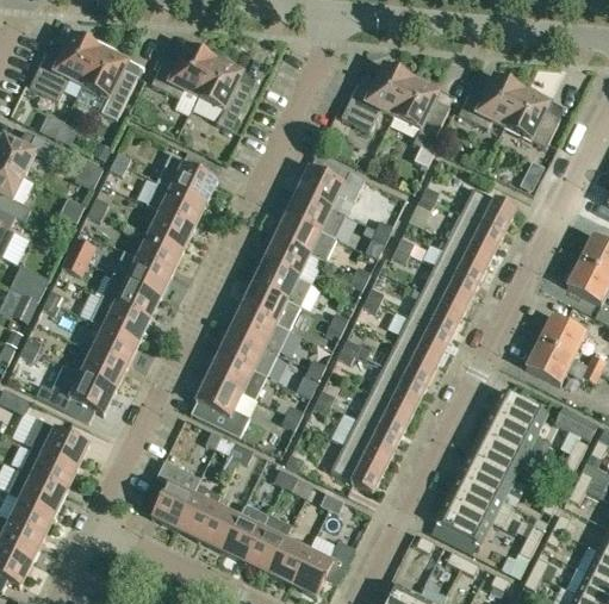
[(103,42),(97,39),(93,45),(73,35),(64,50),(50,44),(30,87),(58,100),(69,79),(82,85),(103,42)]
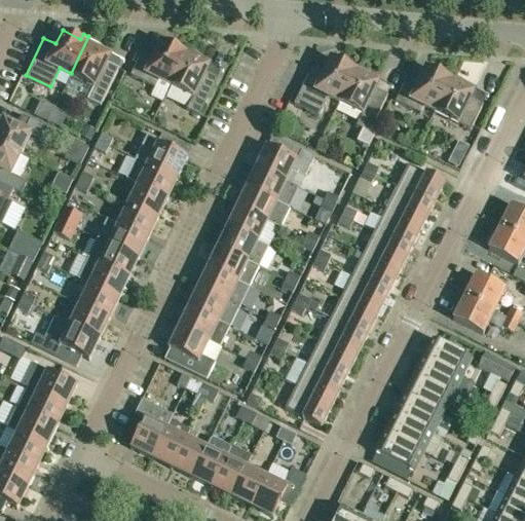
[(92,38),(88,36),(71,73),(94,84),(87,97),(101,103),(119,65),(107,60),(110,53),(102,49),(104,45),(92,38)]
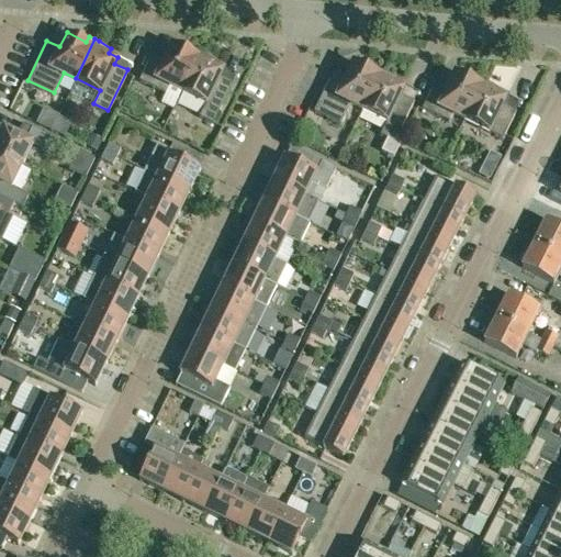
[(181,89),(201,49),(194,46),(192,52),(172,42),(166,57),(153,51),(139,77),(166,90),(170,82),(181,89)]
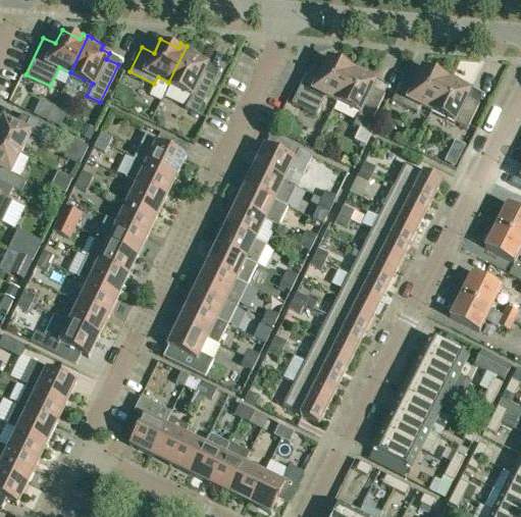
[(187,46),(168,83),(191,94),(186,105),(199,112),(216,74),(205,68),(208,62),(200,58),(202,55),(191,48),(187,46)]
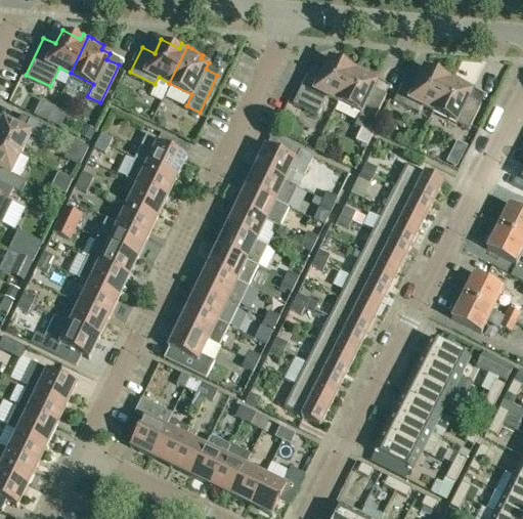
[(338,99),(356,62),(350,59),(347,65),(330,56),(322,70),(311,63),(293,100),(318,113),(328,94),(338,99)]
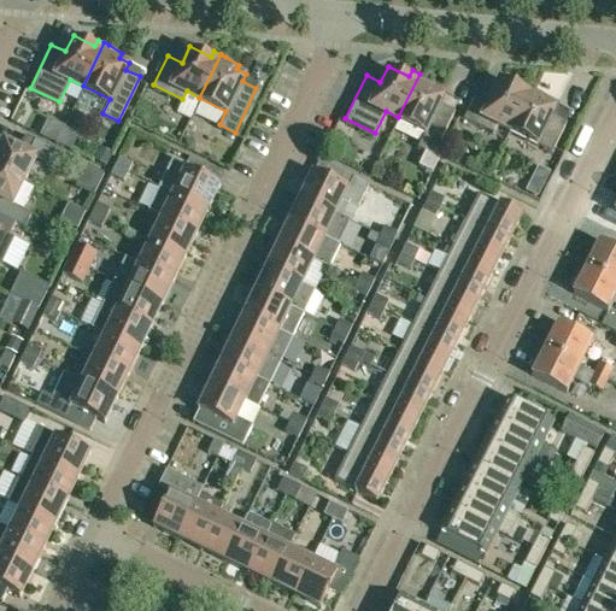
[(424,76),(420,74),(398,117),(424,130),(418,145),(426,148),(420,162),(433,168),(441,150),(436,146),(455,107),(441,100),(444,93),(435,89),(438,84),(424,76)]
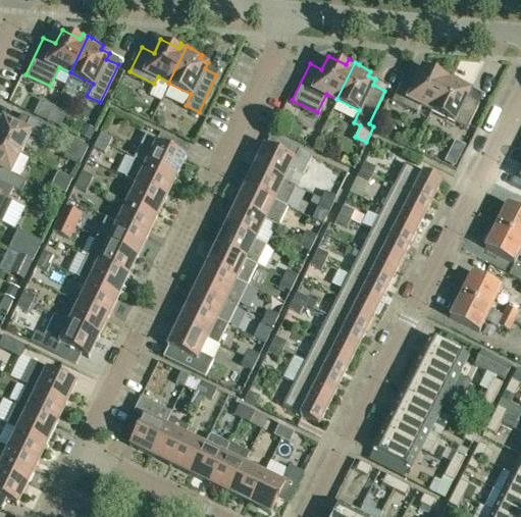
[(431,108),(449,71),(444,68),(440,73),(423,65),(416,79),(405,72),(393,98),(417,109),(420,103),(431,108)]
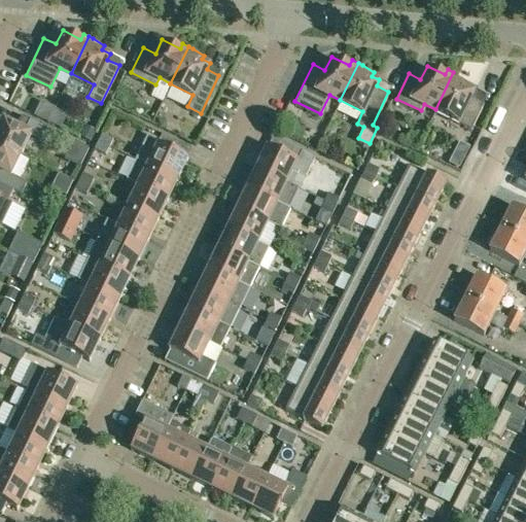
[(458,74),(453,72),(435,109),(471,127),(484,101),(471,95),(475,89),(467,85),(469,81),(458,74)]
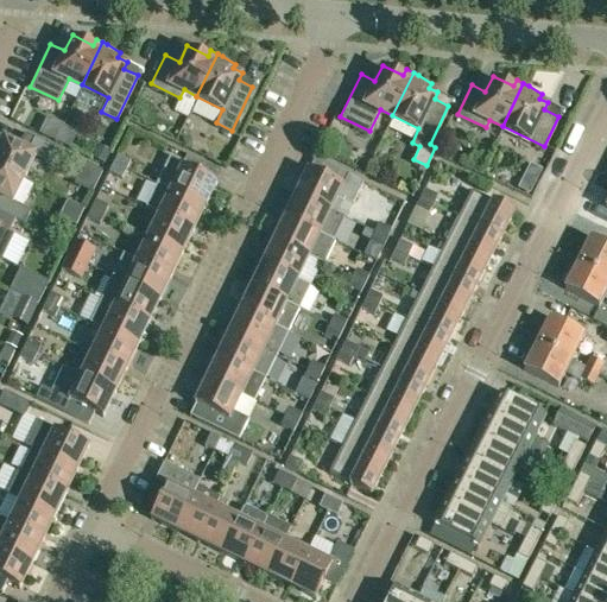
[(0,163),(24,175),(36,151),(54,159),(59,145),(26,130),(19,143),(0,132),(0,163)]
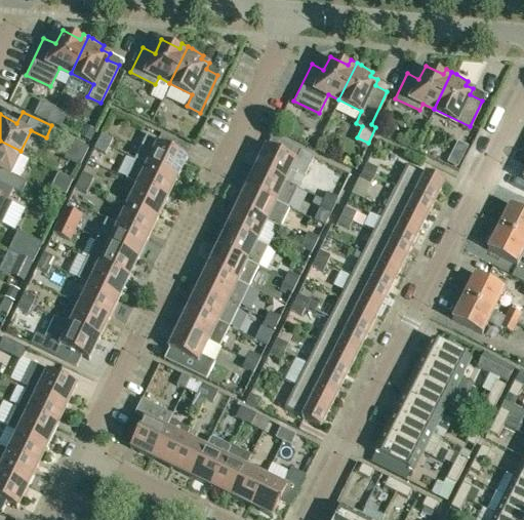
[(84,123),(79,132),(91,138),(95,128),(84,123)]
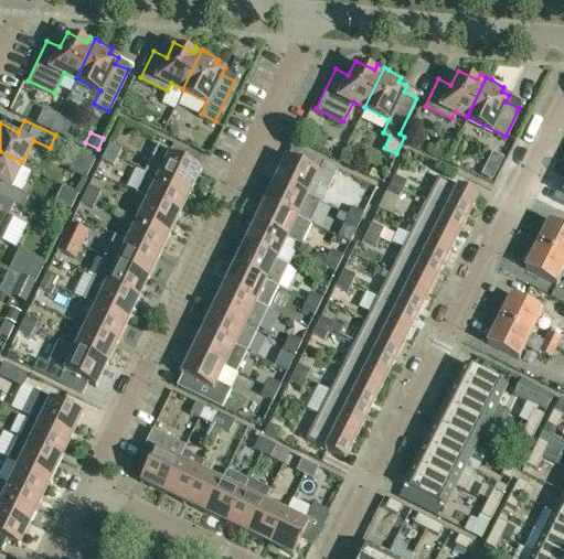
[(109,139),(106,148),(118,153),(121,146),(109,139)]
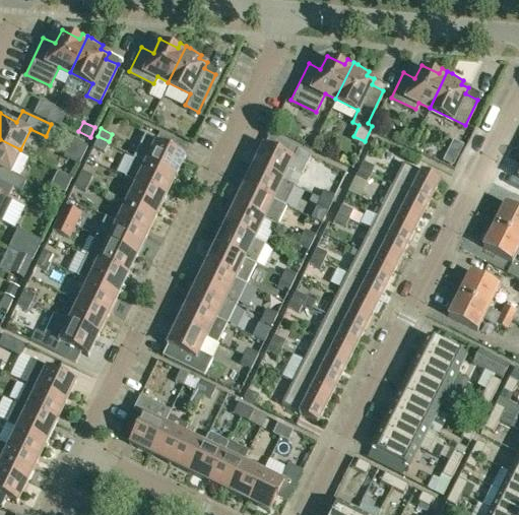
[(160,129),(157,134),(146,128),(134,153),(176,174),(187,149),(186,148),(184,152),(179,150),(184,140),(160,129)]
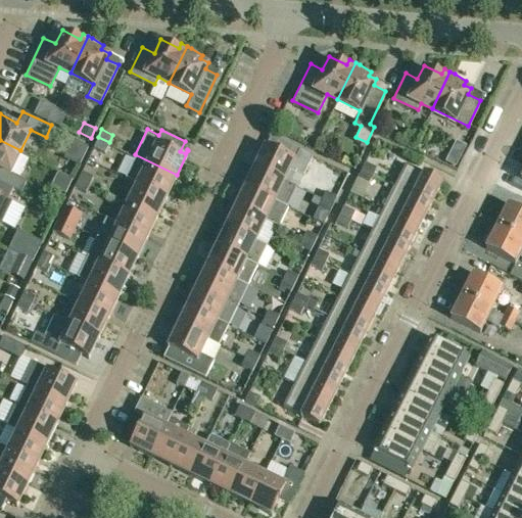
[(254,163),(285,178),(290,167),(295,170),(297,166),(304,170),(314,152),(277,135),(271,145),(266,143),(268,139),(267,139),(255,161),(254,163)]
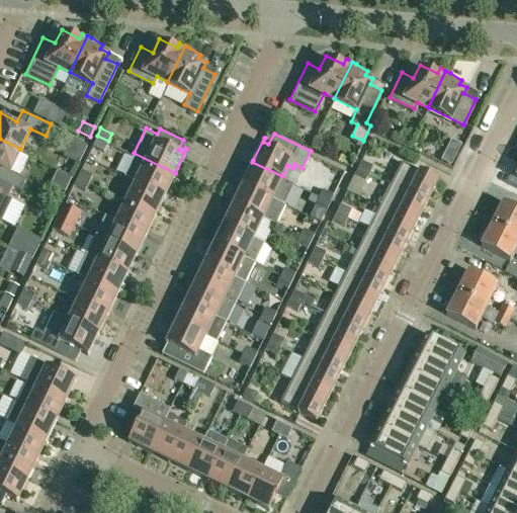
[(108,141),(97,136),(93,143),(104,149),(108,141)]
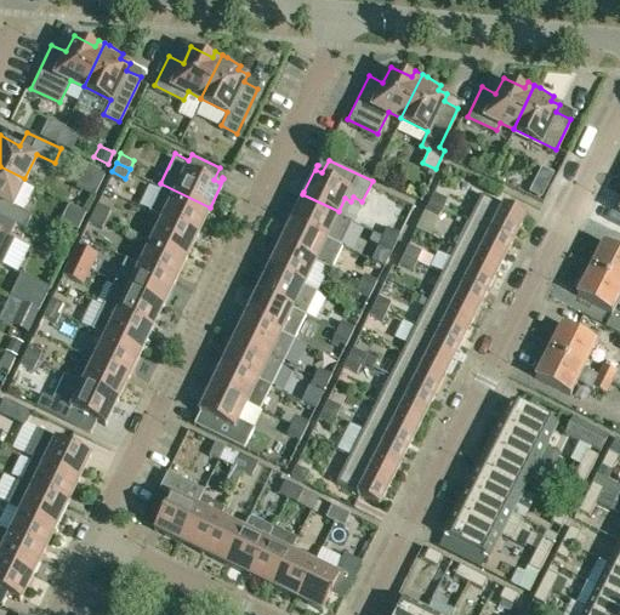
[(13,203),(24,178),(0,166),(0,212),(16,221),(17,220),(26,223),(32,211),(13,203)]
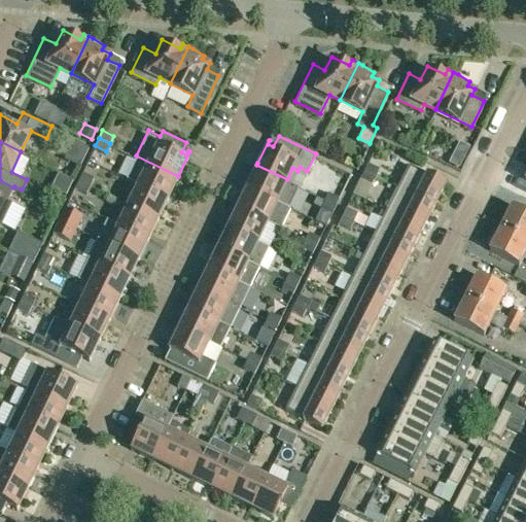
[(455,150),(450,161),(460,166),(466,155),(455,150)]
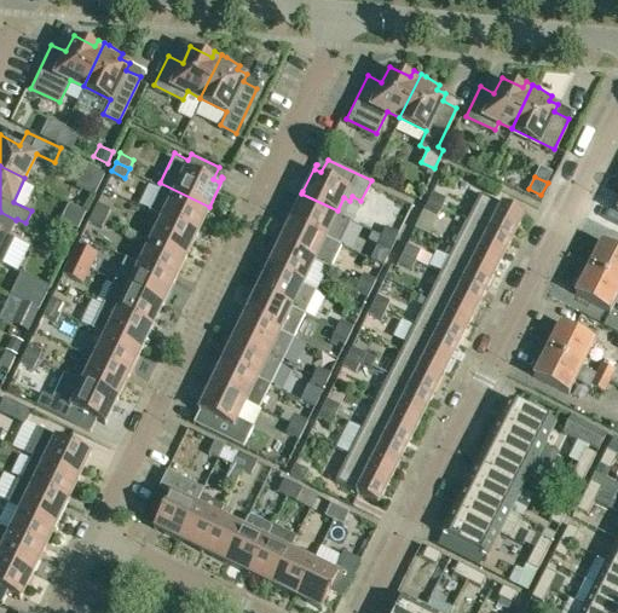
[(197,231),(208,209),(209,207),(160,183),(148,207),(162,213),(197,231)]
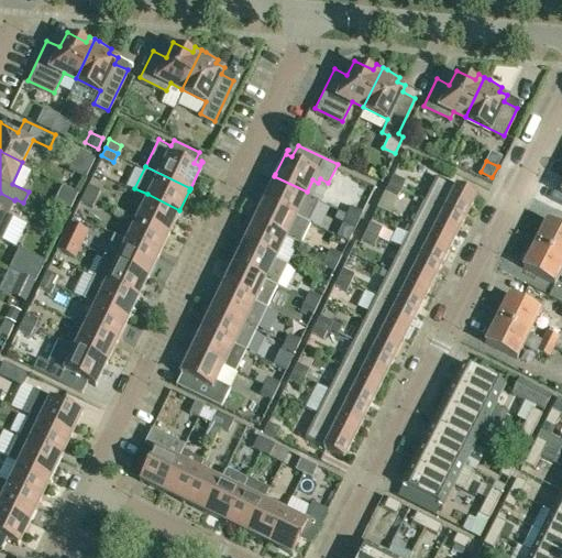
[(394,172),(389,181),(401,186),(405,177),(394,172)]
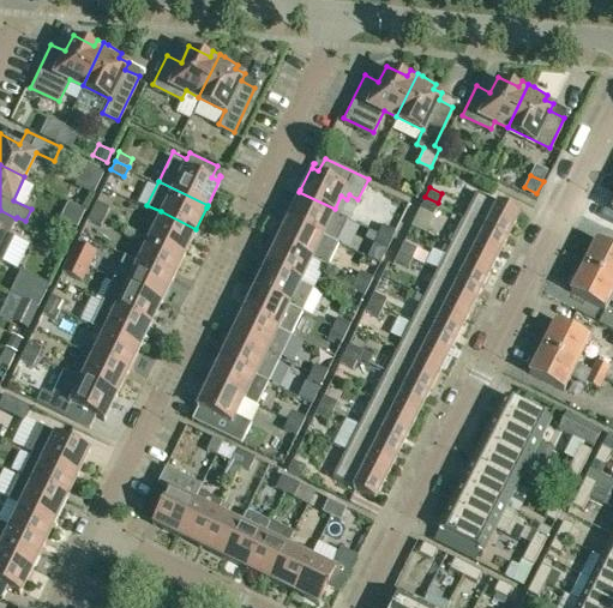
[(478,188),(463,215),(506,238),(521,210),(520,209),(518,210),(499,199),(498,198),(498,199),(478,188)]
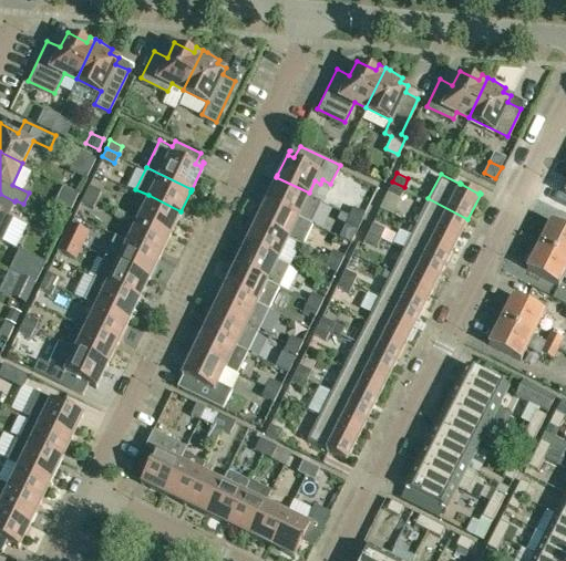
[(321,198),(309,193),(276,177),(266,198),(310,220),(321,198)]
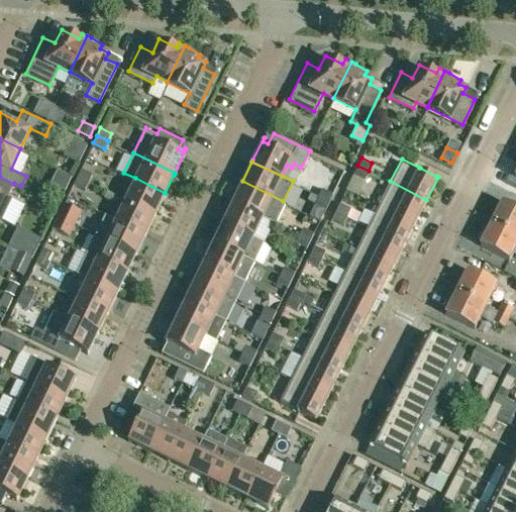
[(365,178),(369,171),(357,166),(353,173),(365,178)]
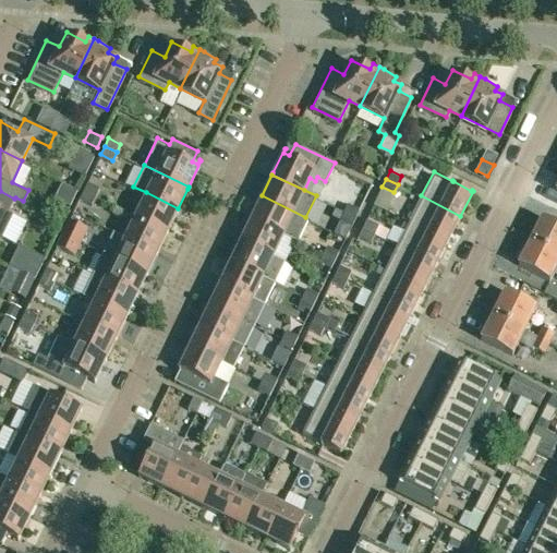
[(88,180),(84,189),(96,194),(100,185),(88,180)]
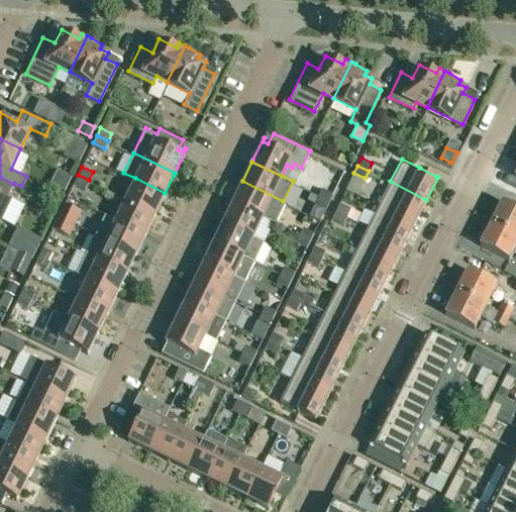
[(89,180),(78,175),(74,182),(85,187),(89,180)]
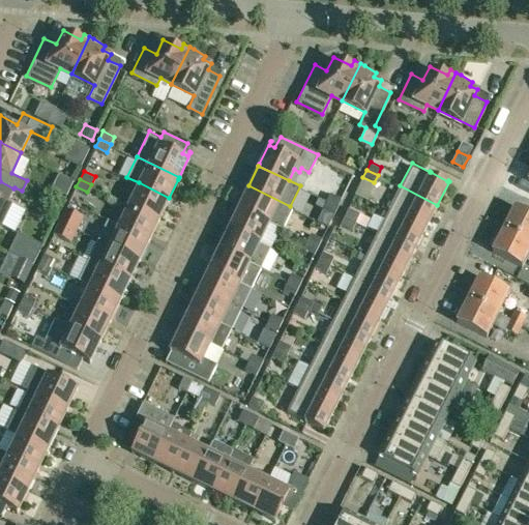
[(0,222),(2,223),(12,202),(8,200),(13,188),(0,181),(0,222)]
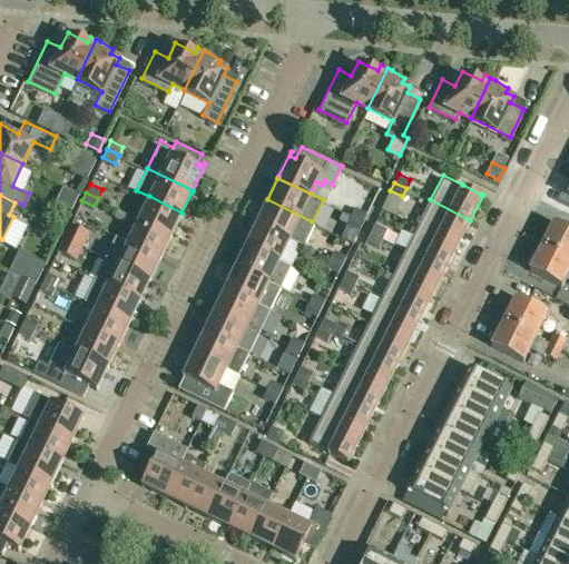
[(172,234),(182,213),(149,196),(138,218),(172,234)]
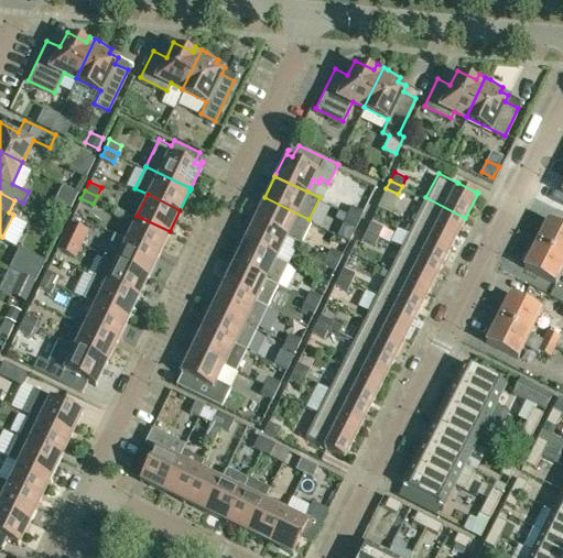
[(264,197),(255,219),(287,234),(301,241),(312,220),(309,219),(264,197)]
